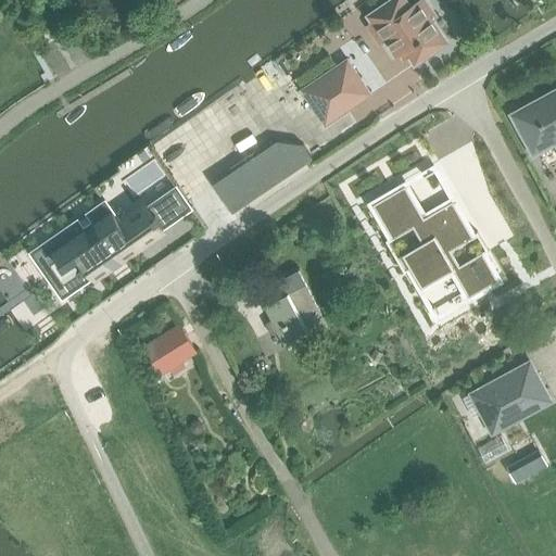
[(431,42),(441,35),(418,1),(408,8),(403,0),(392,0),(368,17),(396,58),(406,51),(414,63),(436,48),(431,42)]
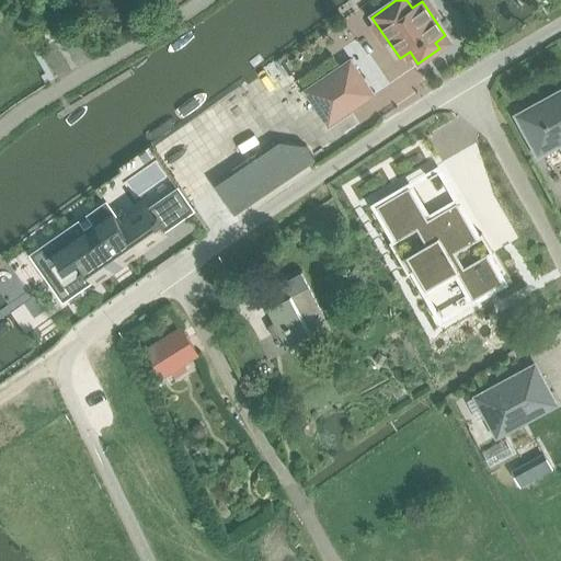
[(328,124),(375,93),(352,58),(305,89),(328,124)]
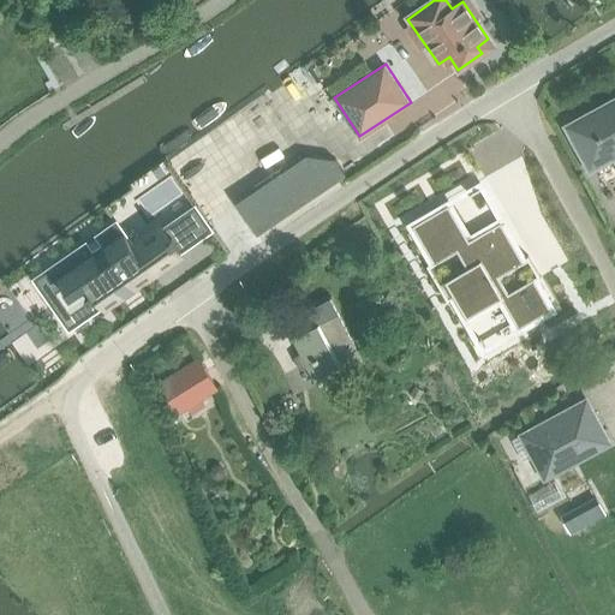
[(614,99),(566,126),(589,168),(614,155),(614,157),(614,99)]
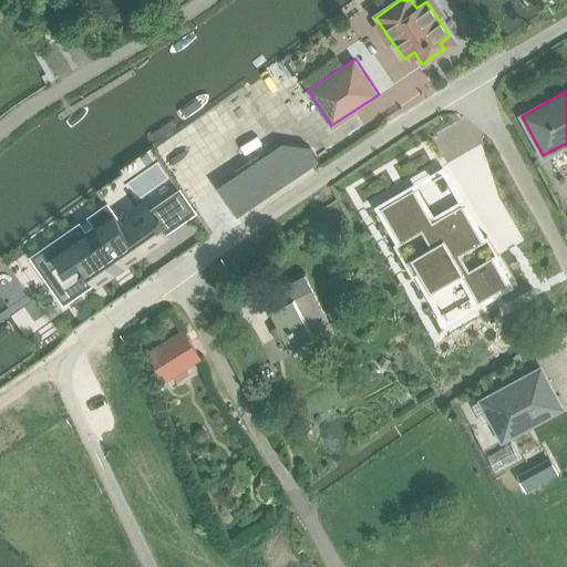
[(282,142),(217,186),(237,216),(319,161),(309,147),(282,142)]
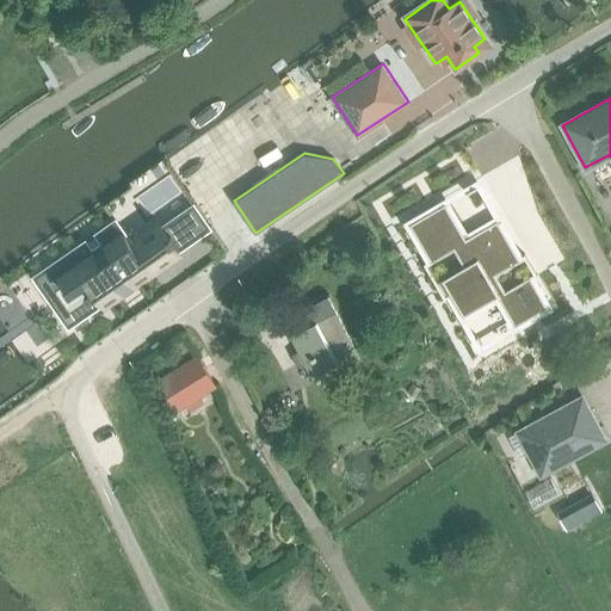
[(440,201),(406,221),(426,255),(449,242),(460,260),(438,273),(458,308),(492,289),(508,318),(539,300),(523,270),(499,284),(489,269),(513,254),(491,216),(460,234),(440,201)]
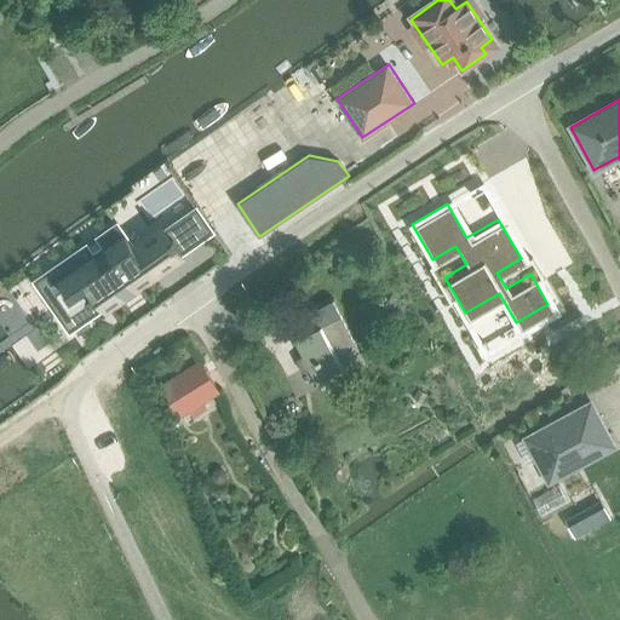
[(196,208),(162,231),(179,256),(213,231),(196,208)]
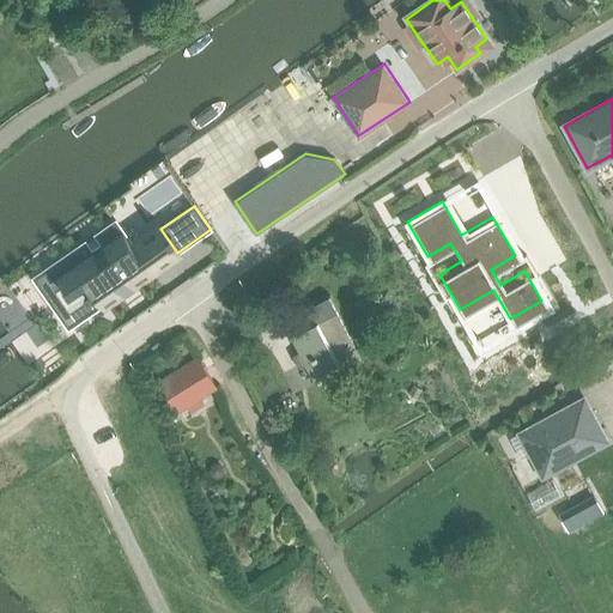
[(116,222),(36,278),(71,327),(177,253),(161,229),(134,248),(116,222)]
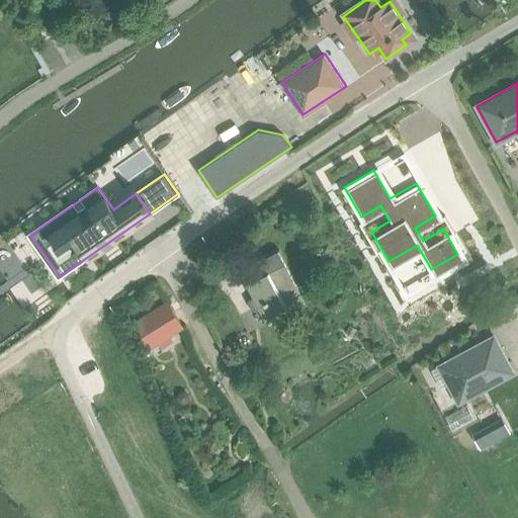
[(250,292),(253,297),(248,300),(253,311),(259,308),(266,321),(286,310),(289,313),(306,304),(298,292),(277,252),(265,258),(267,261),(258,266),(262,273),(245,282),(250,292)]
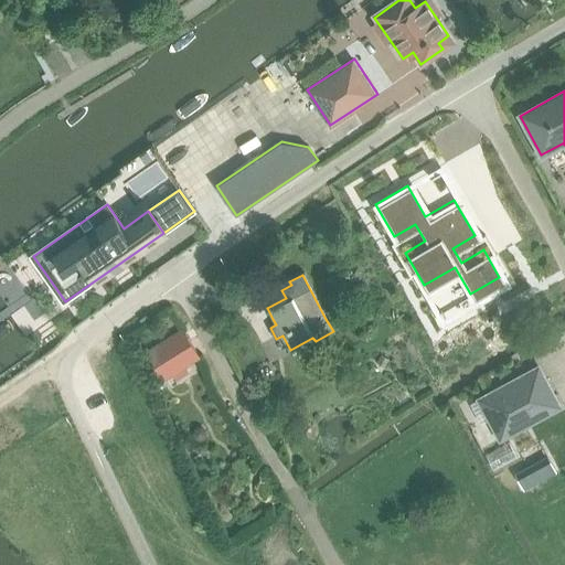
[(200,356),(183,330),(148,352),(164,379),(200,356)]
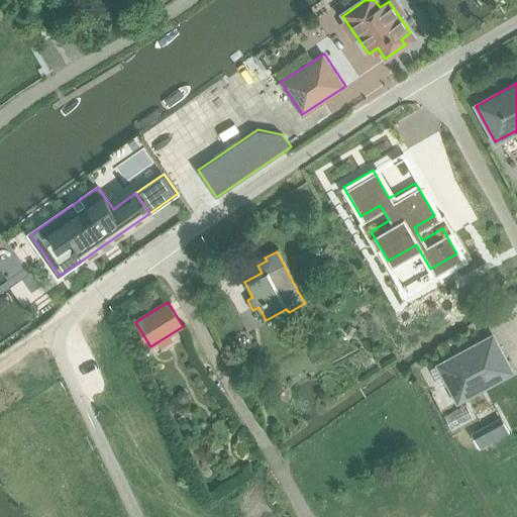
[(349,325),(345,331),(351,335),(355,329),(349,325)]
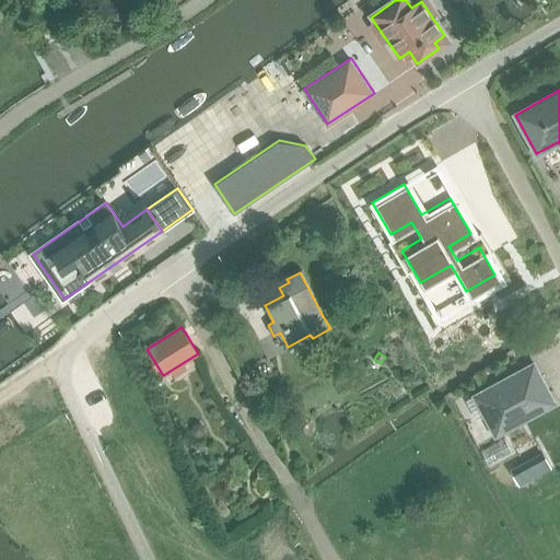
[(475,396),(467,400),(477,420),(485,416),(496,435),(556,404),(534,363),(474,396),(475,396)]
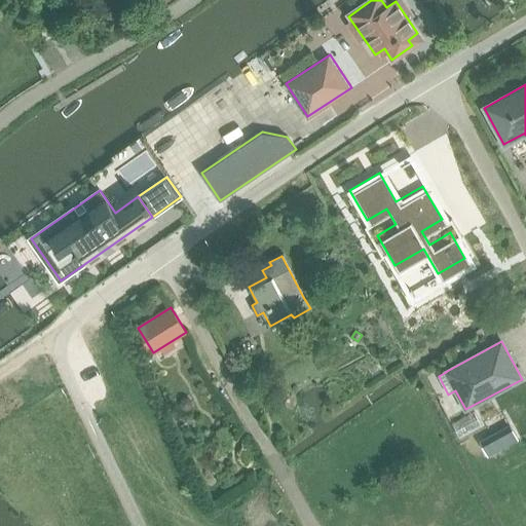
[(183,400),(182,403),(183,407),(186,409),(190,408),(191,404),(190,401),(187,399),(183,400)]
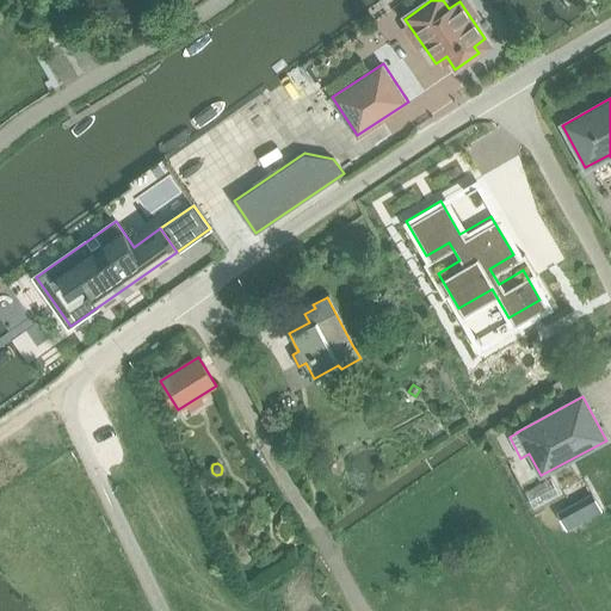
[(574,504),(565,486),(554,491),(563,508),(574,504)]
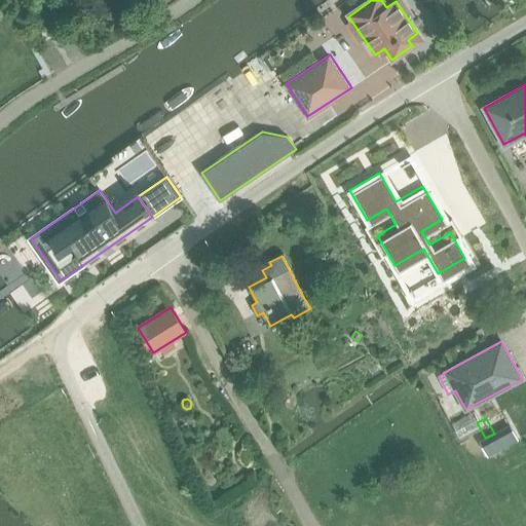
[(519,436),(514,425),(499,433),(504,443),(519,436)]
